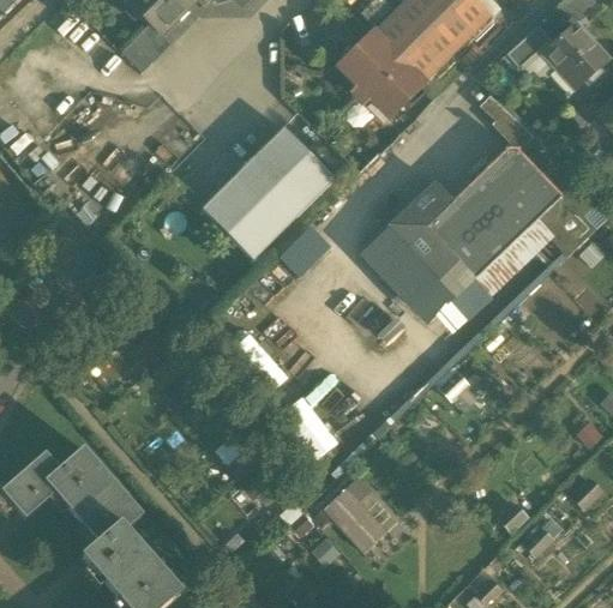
[(0,0),(0,16),(17,0),(0,0)]
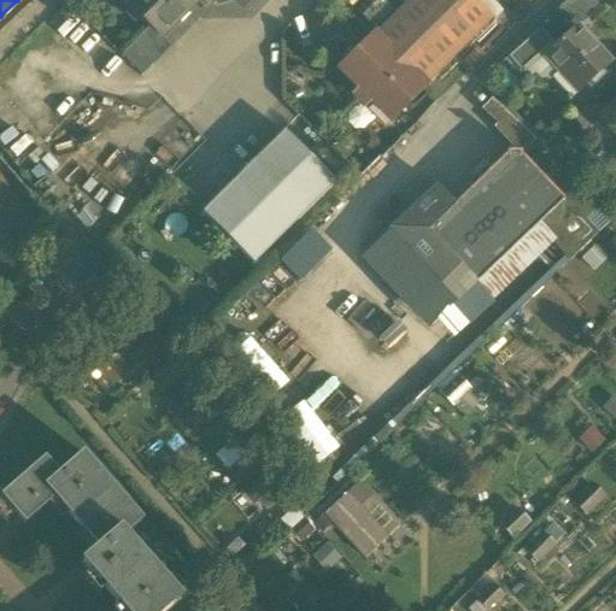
[(151,22),(162,33),(193,0),(129,0),(128,3),(128,10),(135,17),(142,17),(145,16),(151,22)]
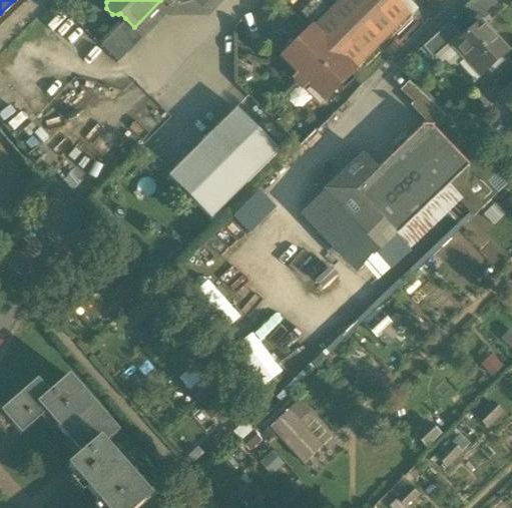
[(337,0),(312,26),(354,68),(411,12),(399,0),(337,0)]
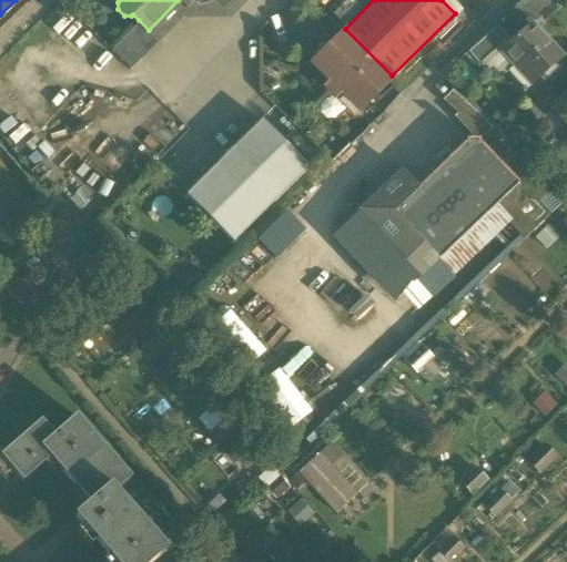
[(442,0),(455,13),(464,4),(459,0),(442,0)]
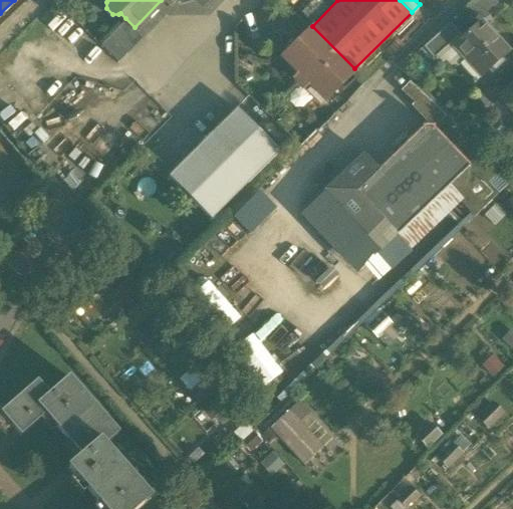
[(467,55),(482,73),(509,49),(483,19),(456,43),(467,55)]
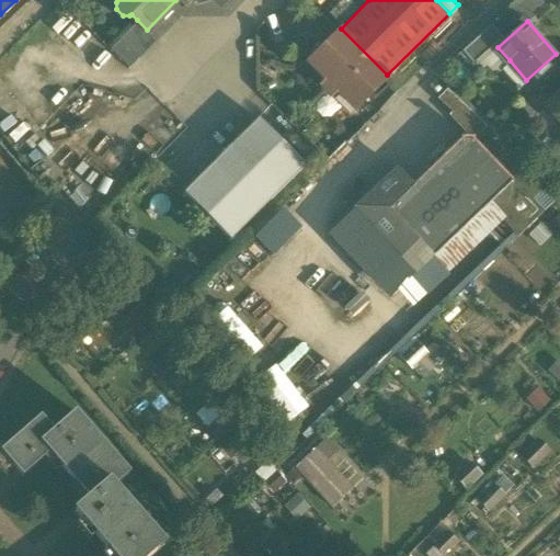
[(464,48),(473,59),(476,58),(493,43),(503,33),(493,22),(464,48)]
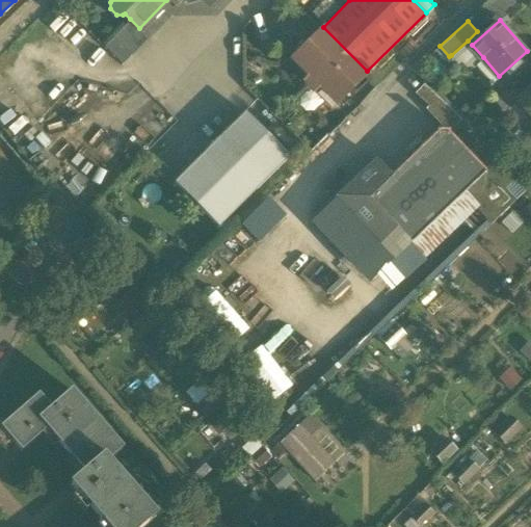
[(322,85),(338,101),(367,71),(323,27),(293,56),(309,72),(308,73),(308,80),(314,86),(321,86),(322,85)]
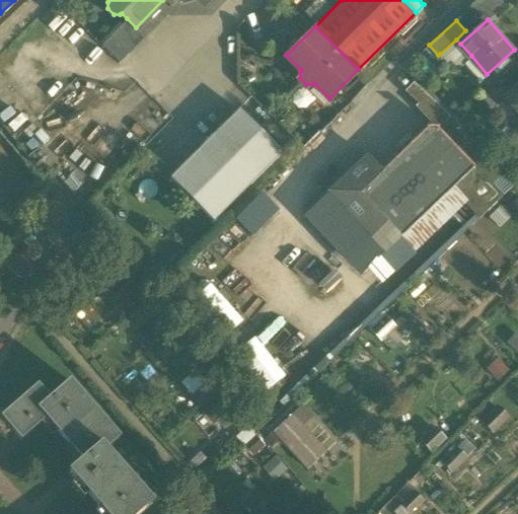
[(103,43),(121,60),(129,51),(112,34),(103,43)]
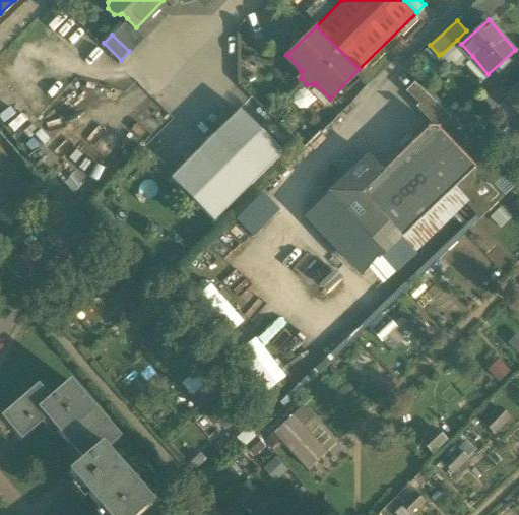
[(461,66),(465,62),(472,56),(461,44),(457,40),(441,54),(448,61),(451,59),(457,65),(458,63),(461,66)]
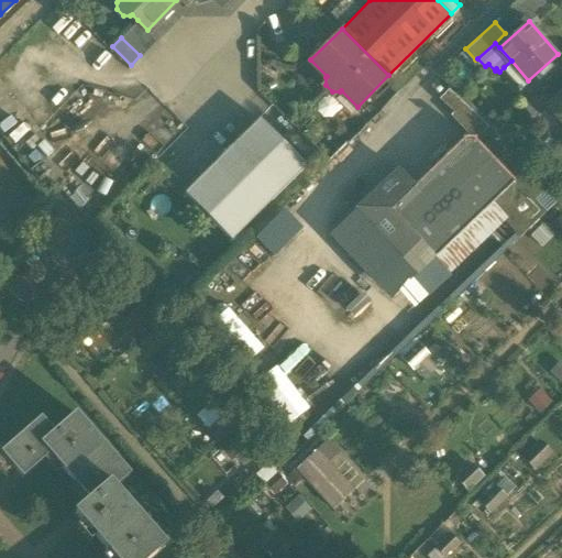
[(521,87),(528,80),(511,61),(504,67),(521,87)]
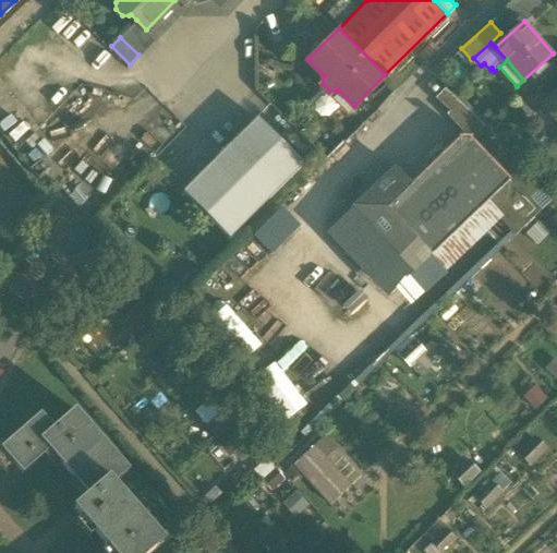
[(556,88),(543,103),(556,117),(556,88)]
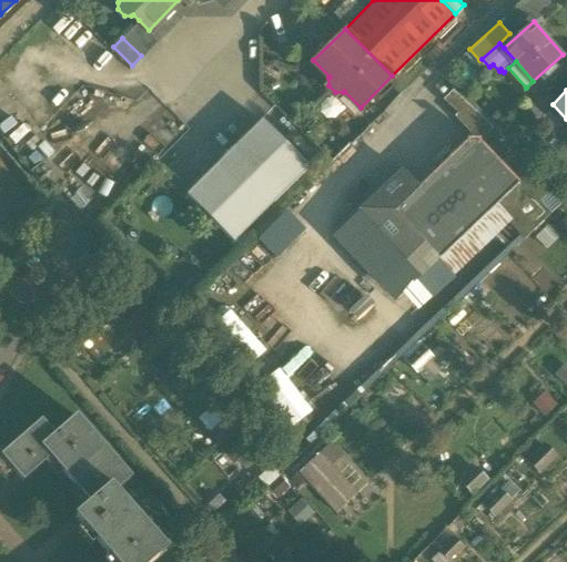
[(188,192),(234,239),(310,164),(263,116),(188,192)]
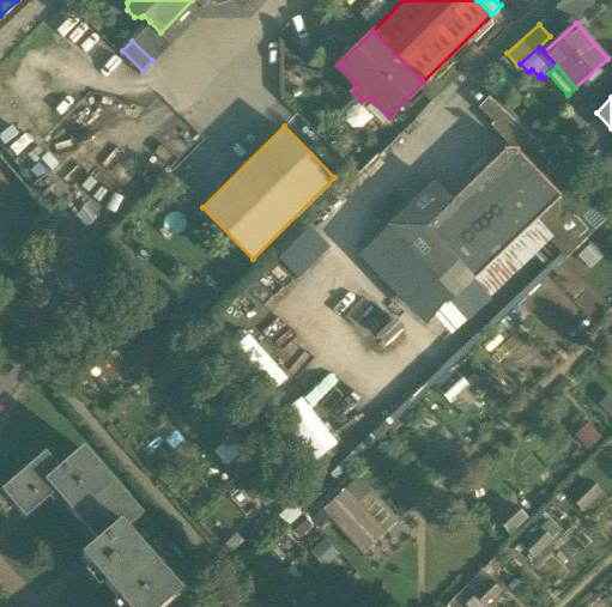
[(607,149),(597,138),(582,151),(593,162),(607,149)]
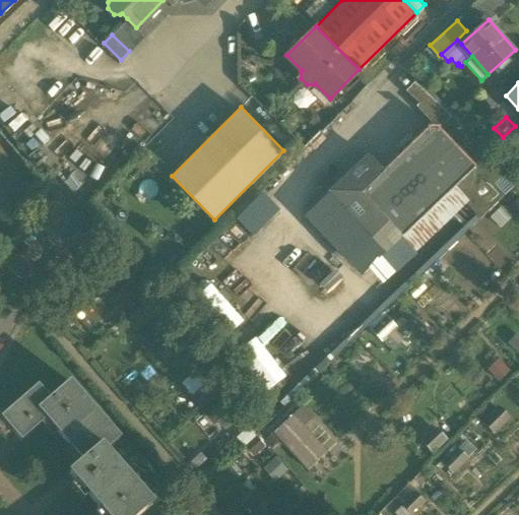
[(434,122),(384,169),(369,153),(331,189),(363,222),(374,234),(388,220),(402,236),(455,185),(468,200),(481,215),(491,206),(491,207),(515,184),(501,168),(495,164),(489,163),(482,164),(477,167),(475,166),(434,122)]
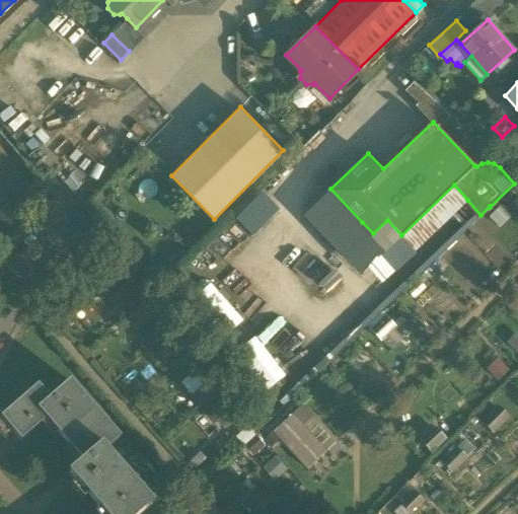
[(454,185),(401,235),(415,249),(467,200),(454,185)]
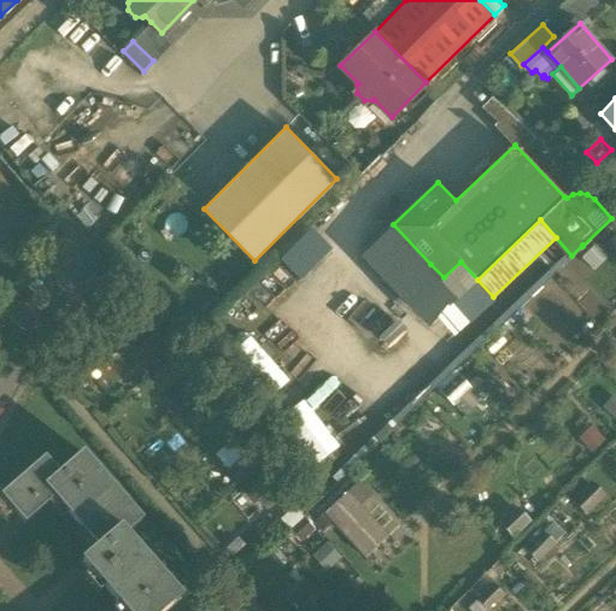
[(334,246),(312,224),(280,257),(301,278),(334,246)]
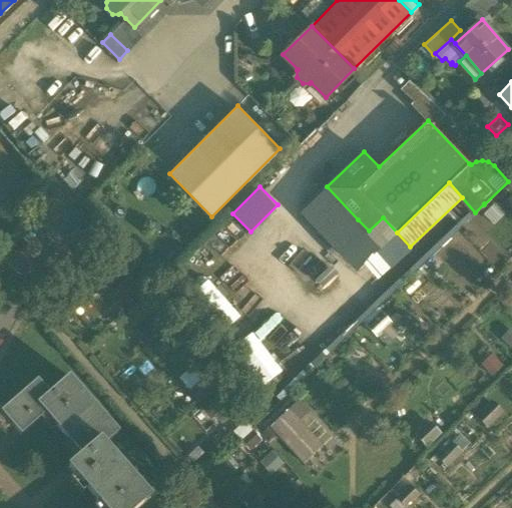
[(358,219),(327,186),(304,209),(359,269),(364,264),(376,252),(397,232),(383,217),(369,230),(358,219)]
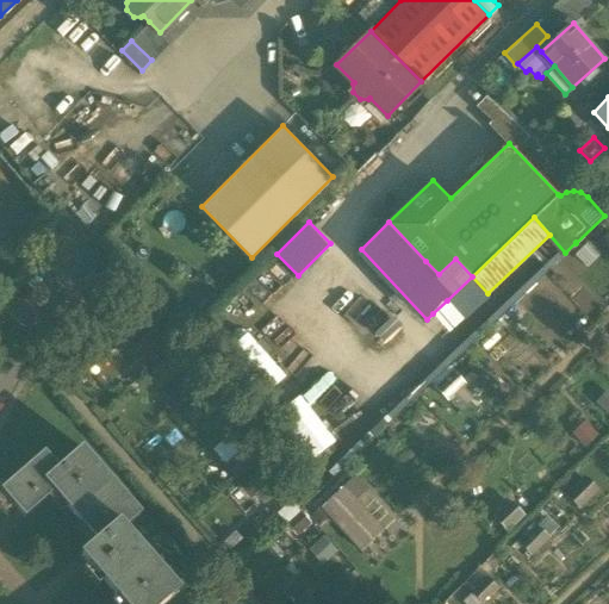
[(490,294),(488,293),(472,276),(447,300),(464,317),(465,318),(490,294)]
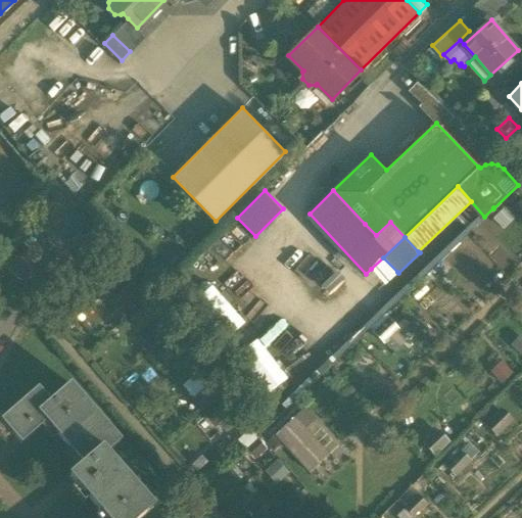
[(385,284),(397,272),(383,257),(371,269),(385,284)]
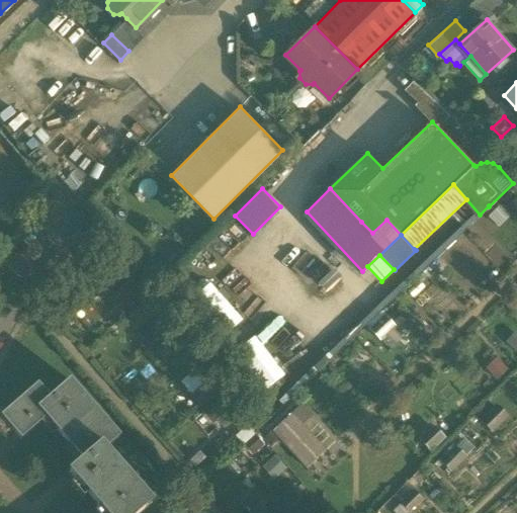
[(342,274),(334,266),(318,281),(326,289),(342,274)]
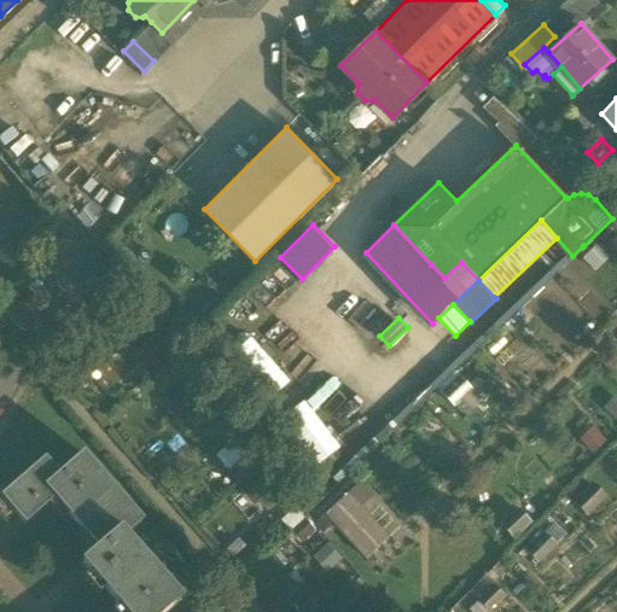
[(170,362),(162,371),(173,382),(167,386),(182,403),(196,390),(170,362)]
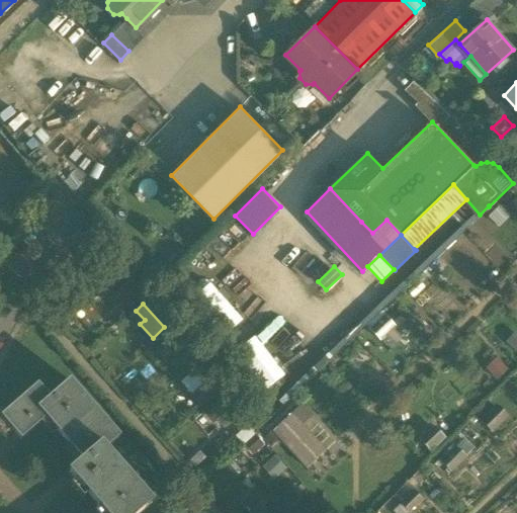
[(258,336),(251,343),(267,361),(263,365),(275,378),(287,367),(258,336)]
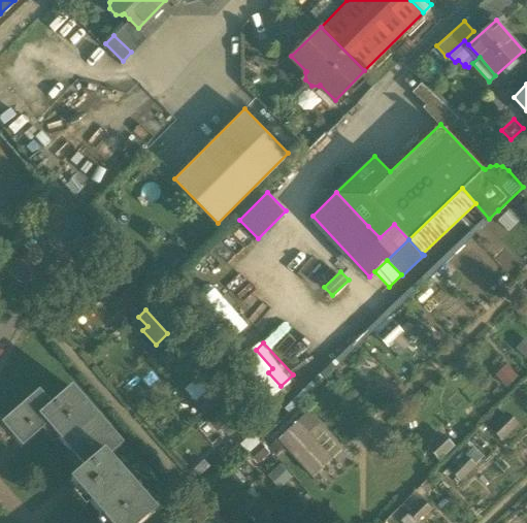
[(497,369),(506,383),(520,373),(511,360),(497,369)]
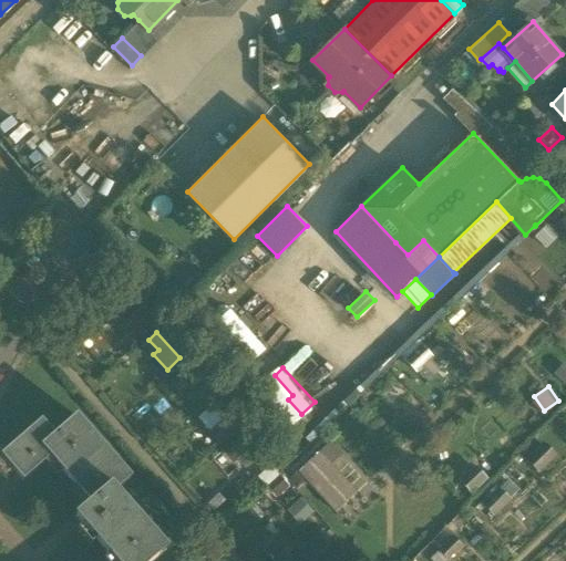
[(151,560),(167,547),(117,488),(133,475),(78,413),(54,433),(41,417),(1,453),(22,476),(50,453),(91,500),(76,513),(117,560),(151,560)]
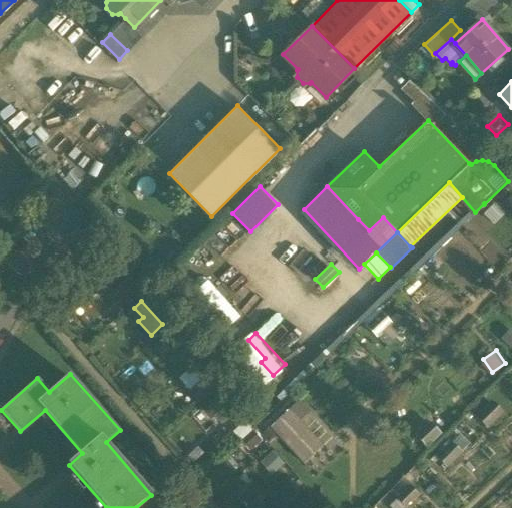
[(496,396),(479,411),(491,423),(507,408),(496,396)]
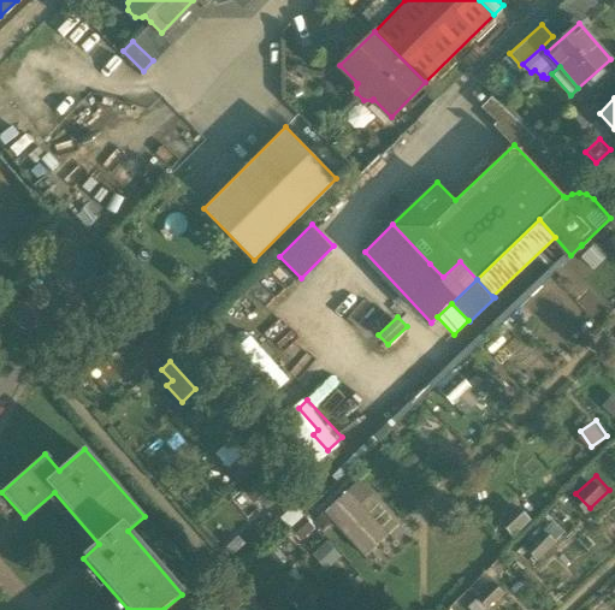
[(366,554),(388,533),(388,532),(361,503),(372,493),(359,479),(348,489),(347,489),(325,509),(325,510),(366,554)]
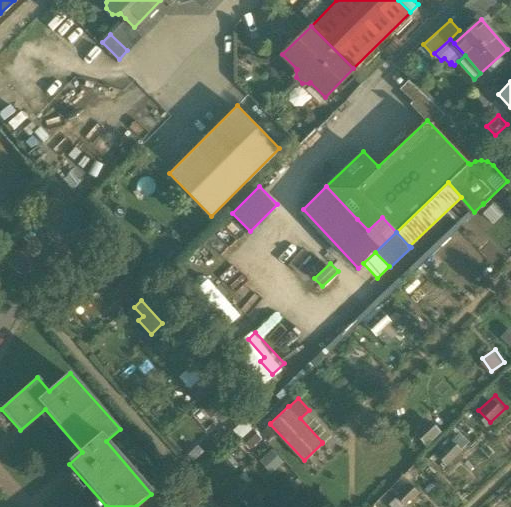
[(415,426),(427,441),(442,429),(429,414),(415,426)]
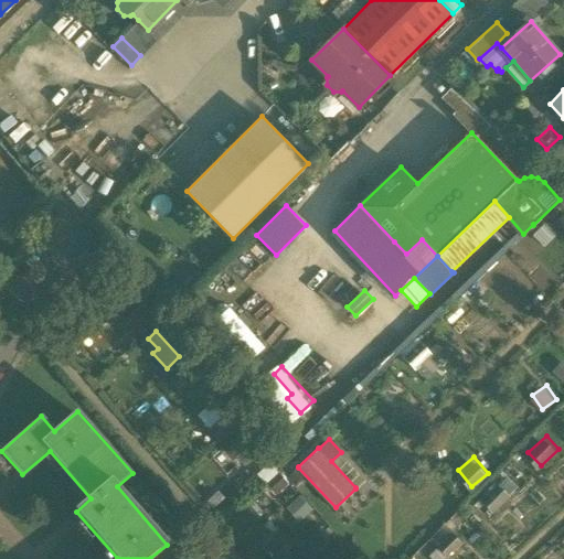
[(495,509),(520,485),(509,473),(482,497),(495,509)]
